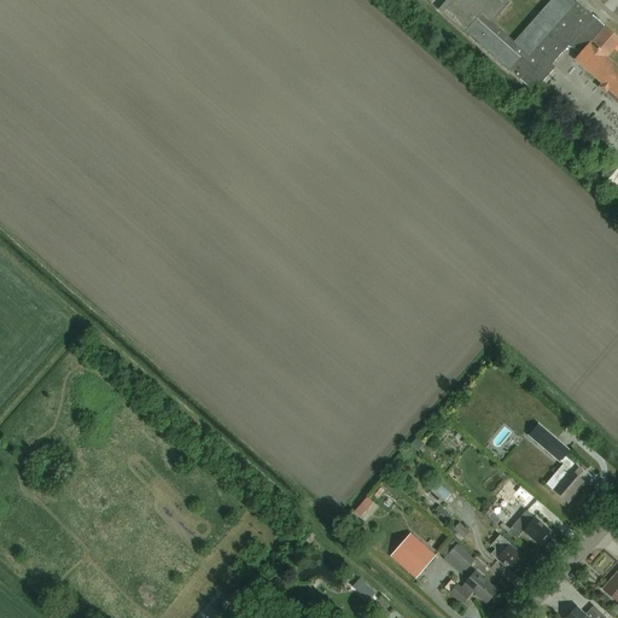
[(509,3),(506,0),(445,0),(437,10),(464,34),(507,73),(508,70),(530,89),(537,81),(541,85),(555,68),(551,64),(567,46),(579,52),(573,60),(601,85),(598,88),(605,94),(608,91),(617,99),(617,66),(607,57),(617,44),(617,38),(605,27),(602,25),(604,24),(592,15),(592,16),(575,0),(551,0),(514,42),(493,22),(509,3)]
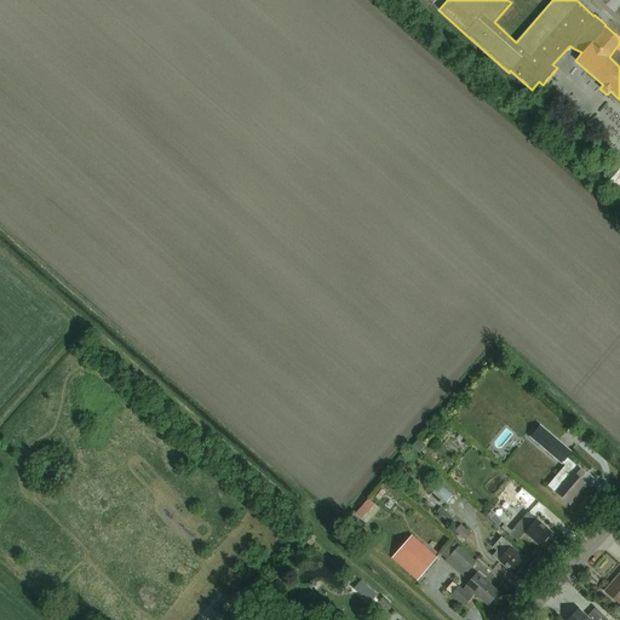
[(540,426),(530,438),(561,465),(570,453),(540,426)]
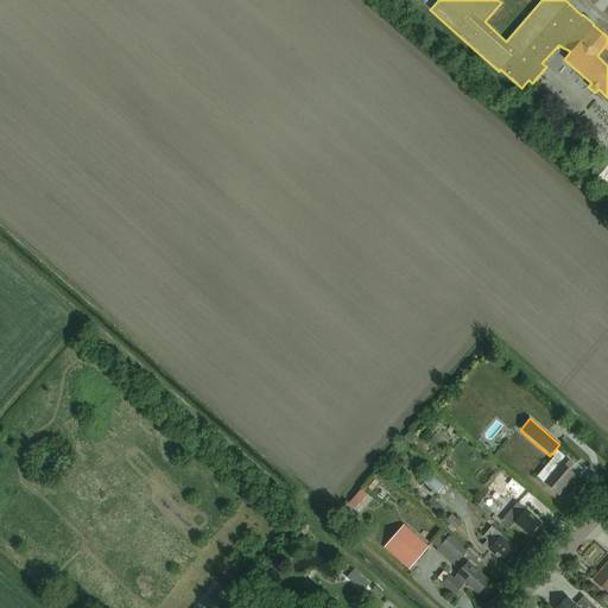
[(438,429),(437,438),(448,439),(449,430),(438,429)]
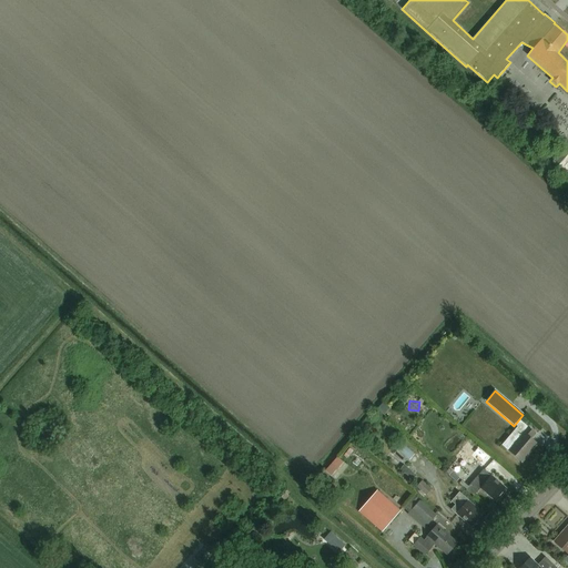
[(523,462),(537,445),(530,438),(535,435),(525,426),(519,433),(521,435),(508,450),(523,462)]
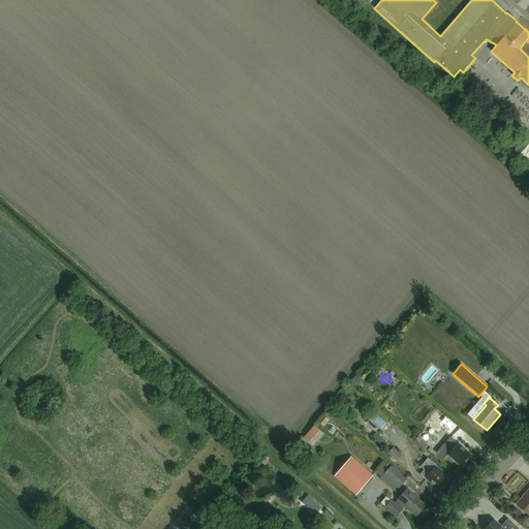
[(308,443),(319,430),(314,425),(302,438),(308,443)]
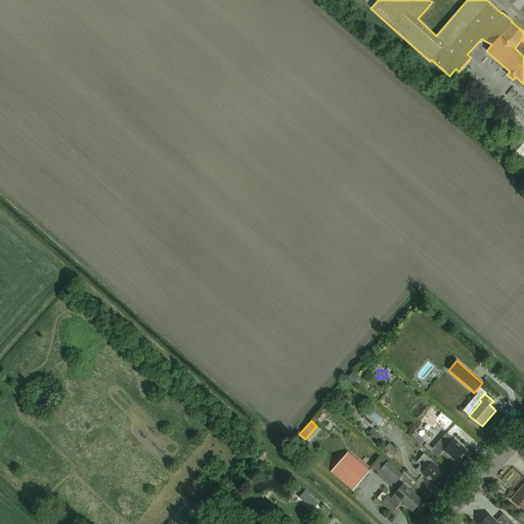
[(445,433),(440,438),(441,439),(430,451),(437,457),(443,451),(455,463),(467,450),(452,438),(452,439),(445,433)]
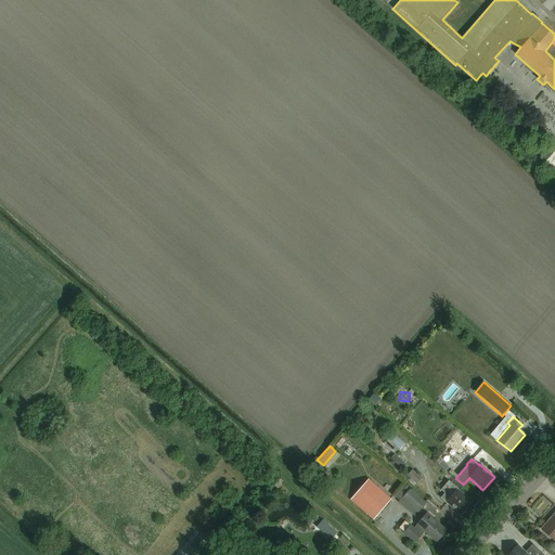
[(408,476),(416,483),(421,478),(412,470),(408,476)]
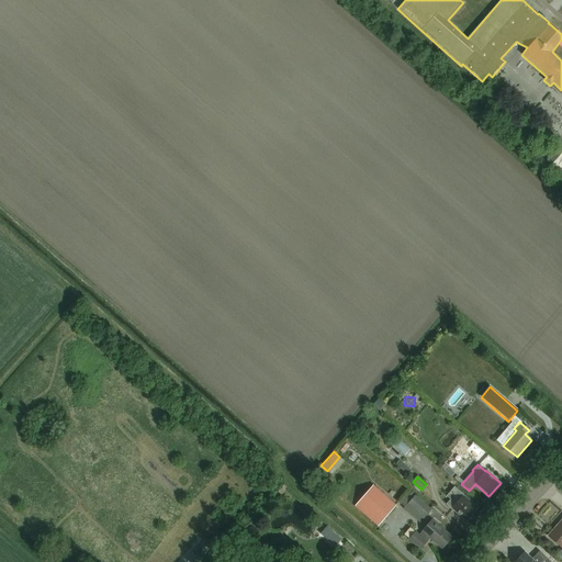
[(355,506),(378,527),(396,506),(373,485),(355,506)]
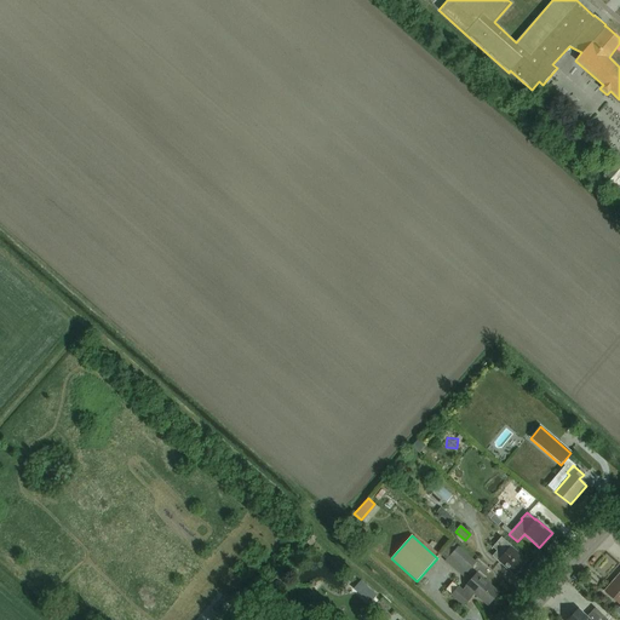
[(515,575),(527,563),(518,556),(521,554),(501,537),(493,546),(498,551),(493,556),(515,575)]
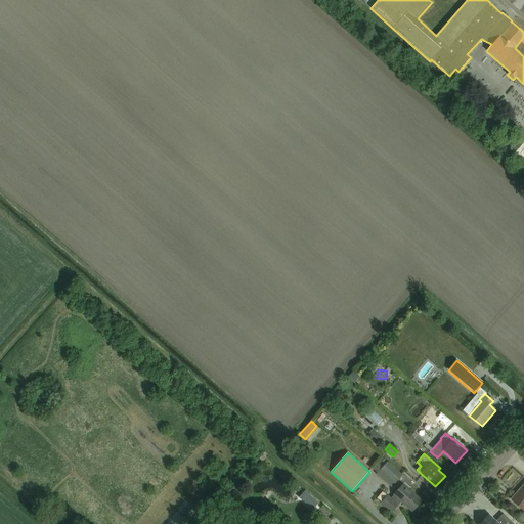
[(376,475),(392,488),(403,475),(382,457),(372,469),(377,473),(376,475)]
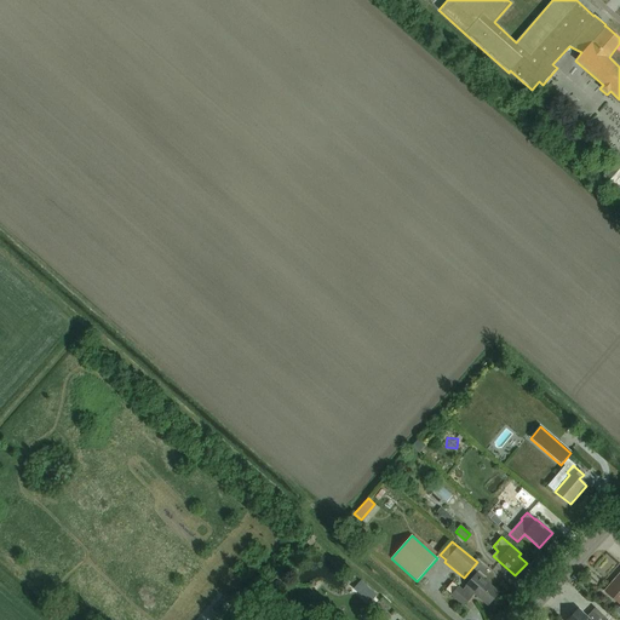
[(619,570),(603,591),(619,606),(619,570)]
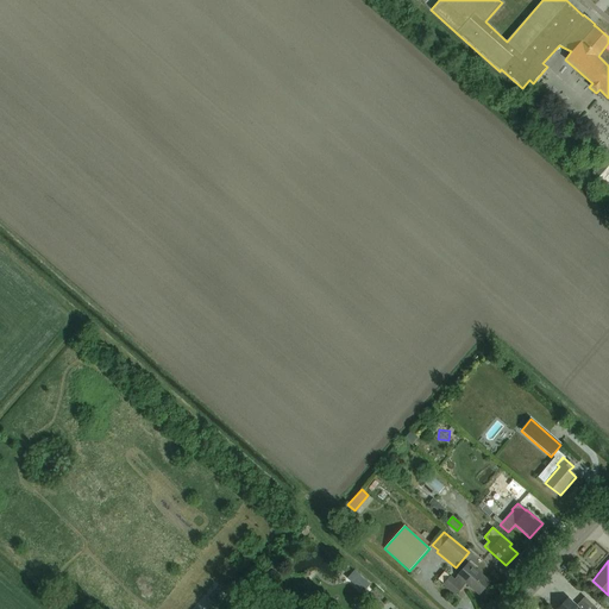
[(479,595),(490,583),(469,563),(454,578),(451,576),(445,583),(458,595),(468,583),(479,595)]
